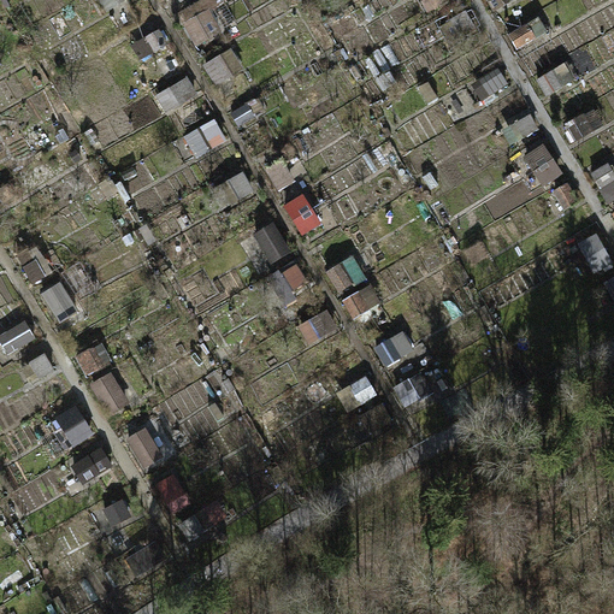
[(100,0),(107,10),(123,0),(100,0)]
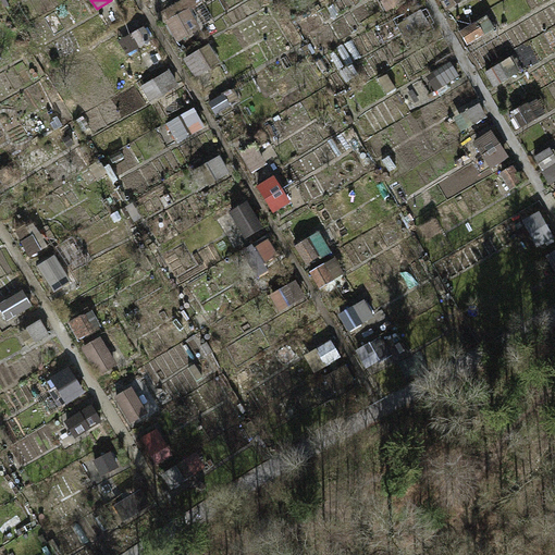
[(439,0),(445,9),(458,0),(439,0)]
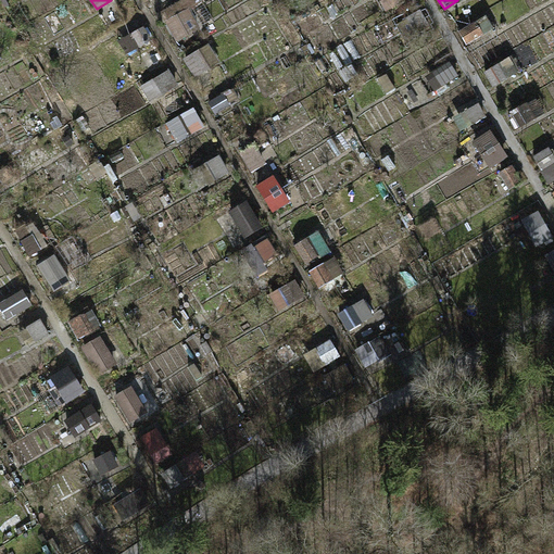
[(485,12),(457,28),(467,43),(494,28),(485,12)]
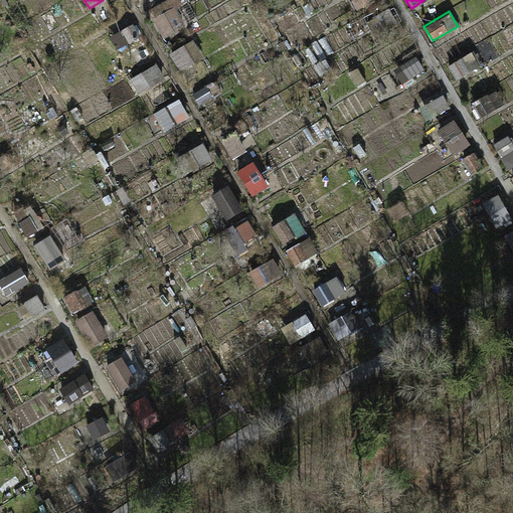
[(133,21),(108,36),(117,51),(142,36),(133,21)]
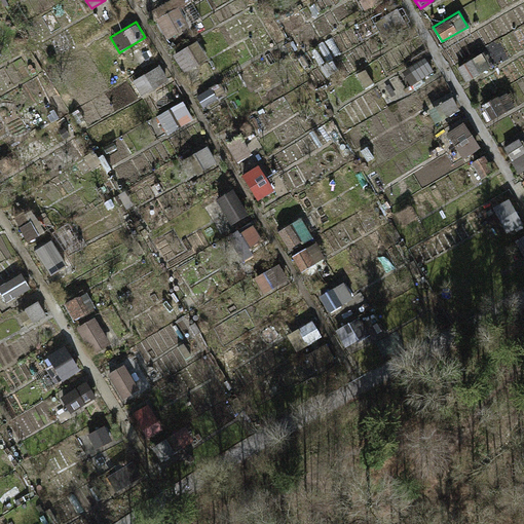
[(186,71),(208,59),(197,41),(175,53),(186,71)]
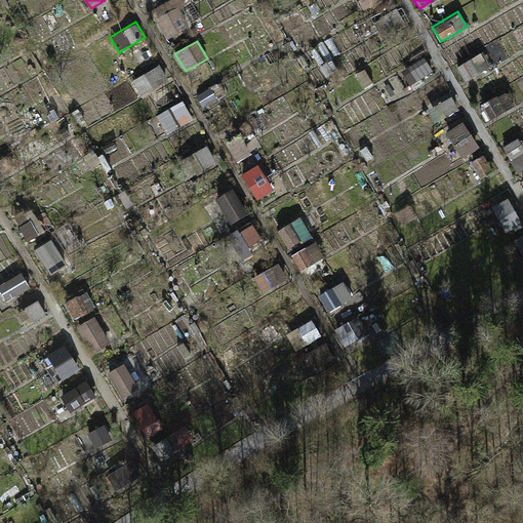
[(482,52),(457,68),(466,83),(491,68),(482,52)]
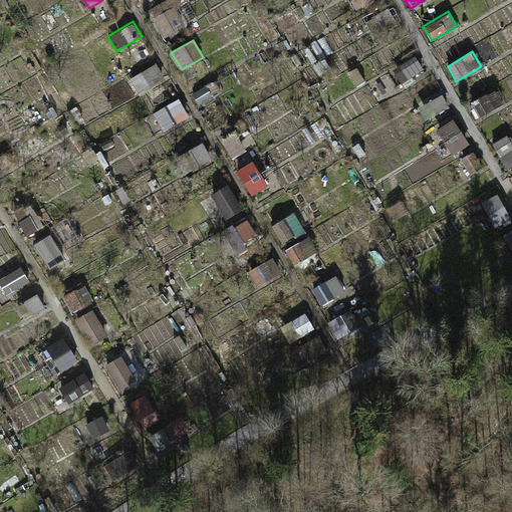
[(415,53),(390,68),(399,83),(424,68),(415,53)]
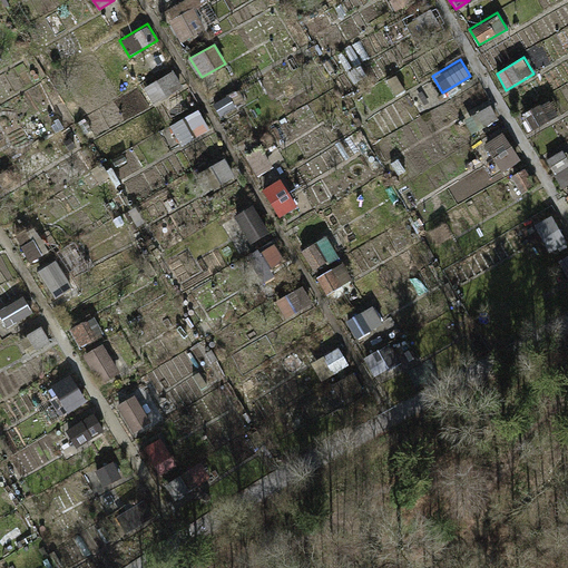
[(169,71),(143,87),(153,104),(179,88),(169,71)]
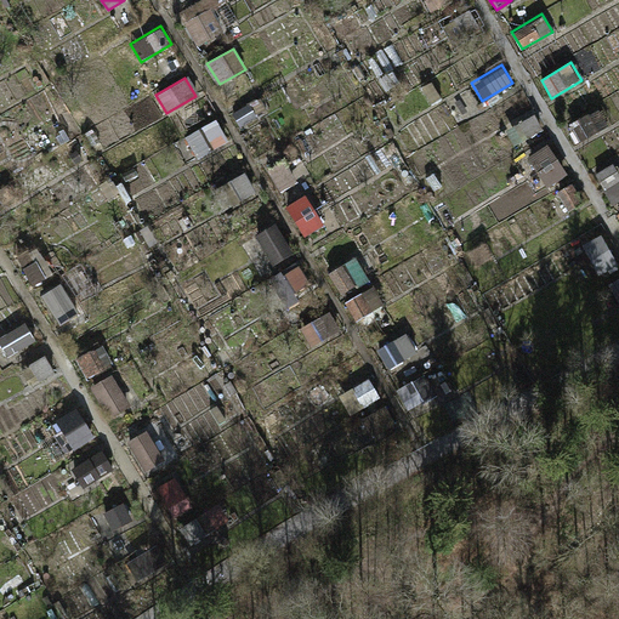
[(213,120),(182,138),(193,157),(223,138),(213,120)]
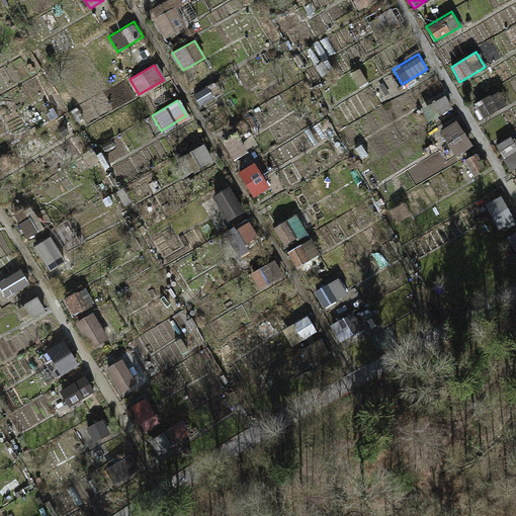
[(458,154),(471,147),(457,120),(444,127),(458,154)]
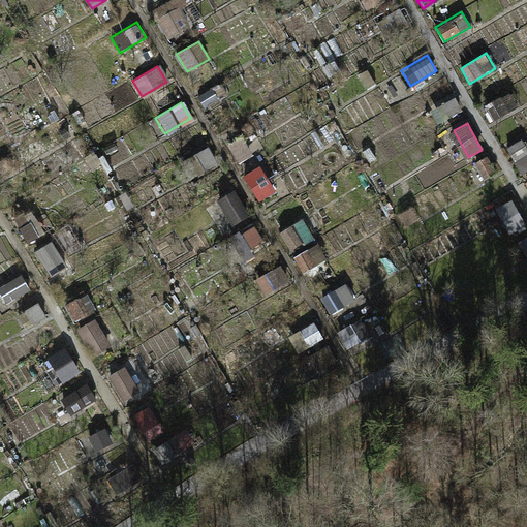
[(496,209),(509,235),(526,226),(513,199),(496,209)]
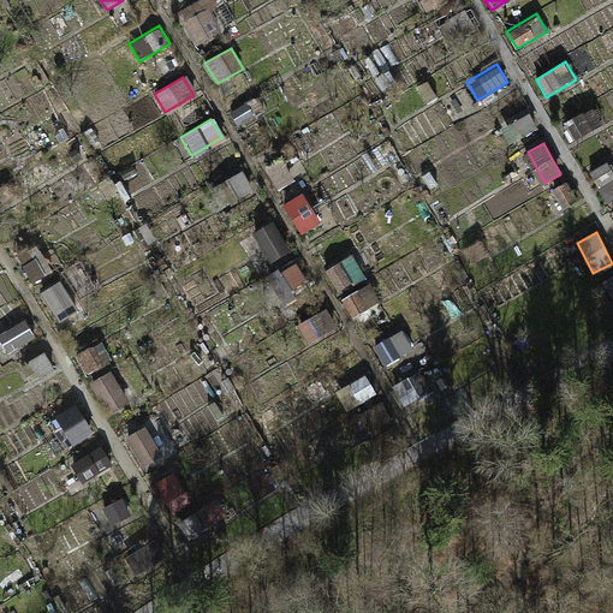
[(351,255),(322,272),(333,290),(362,273),(351,255)]
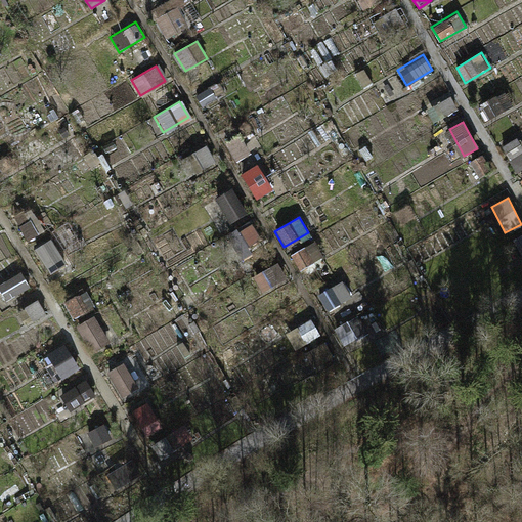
[(314,241),(290,255),(299,270),(323,256),(314,241)]
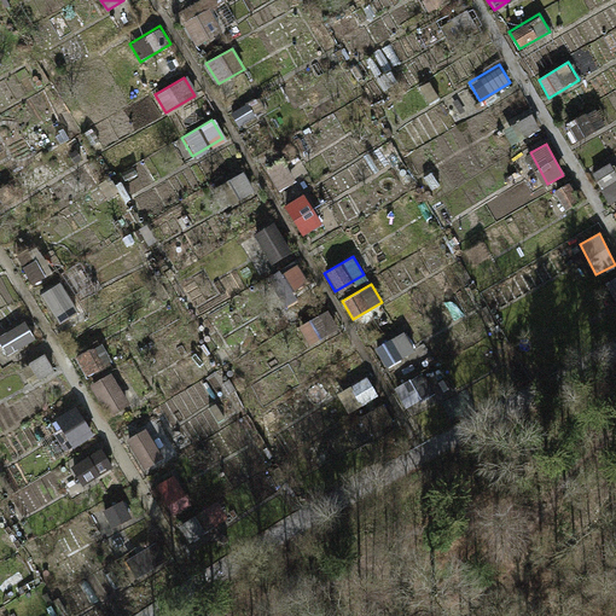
[(326,311),(297,327),(308,346),(337,329),(326,311)]
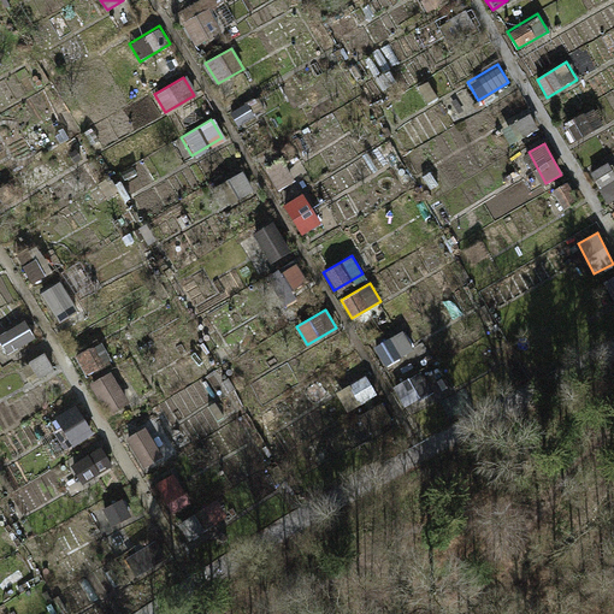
[(23,318),(0,332),(0,346),(5,354),(34,336),(23,318)]
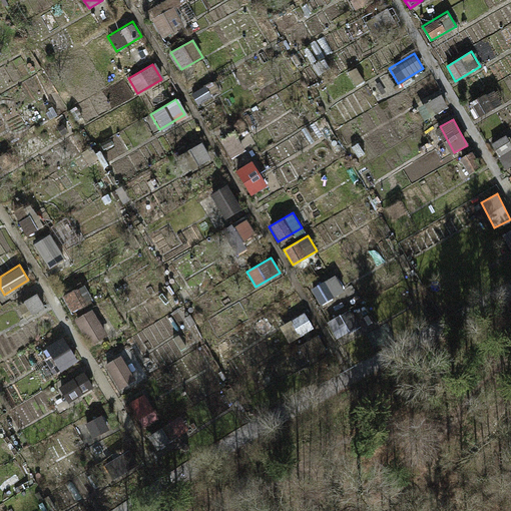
[(87,315),(78,321),(93,342),(102,335),(87,315)]
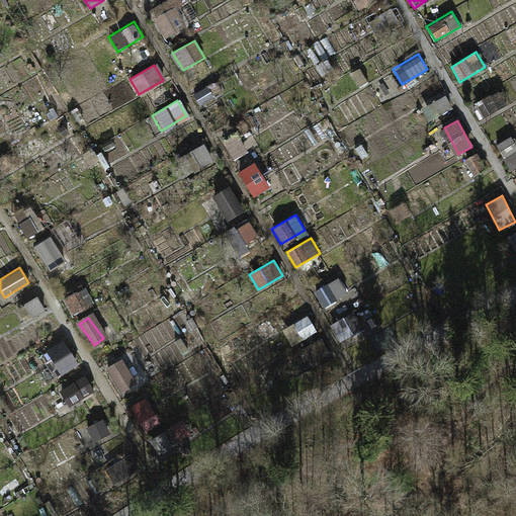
[(321,338),(297,350),(307,365),(329,352),(321,338)]
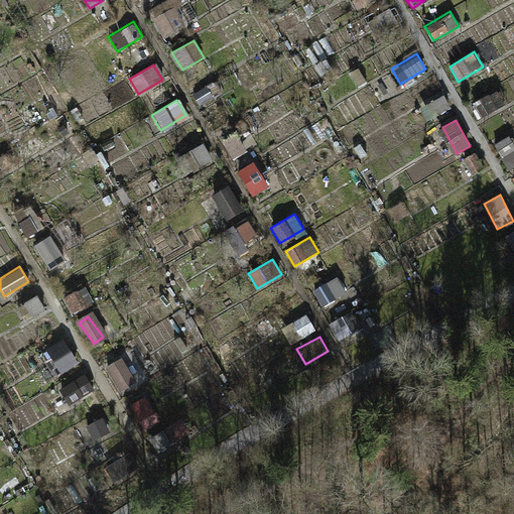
[(61,338),(44,348),(59,373),(77,362),(61,338)]
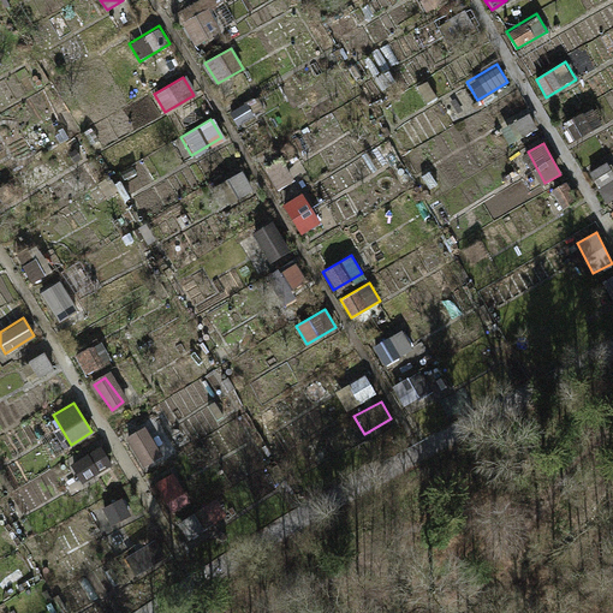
[(144,427),(129,435),(146,466),(161,459),(144,427)]
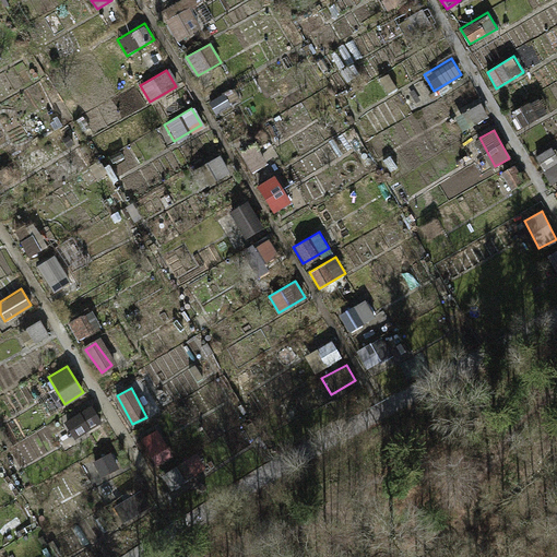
[(90,405),(62,422),(72,438),(99,422),(90,405)]
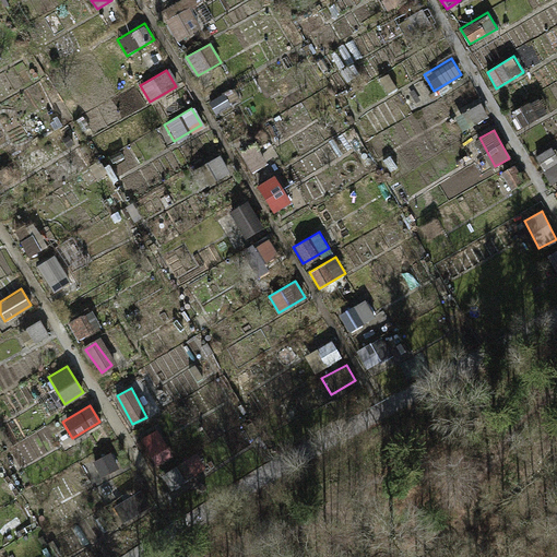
[(141,489),(114,506),(123,522),(151,506),(141,489)]
